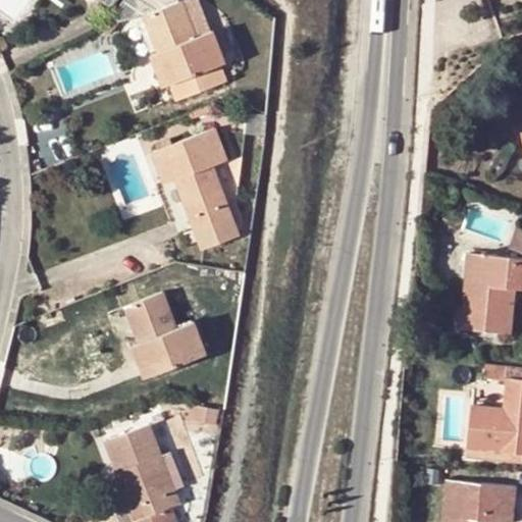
[(141,0),(124,0),(114,12),(120,21),(141,0)]
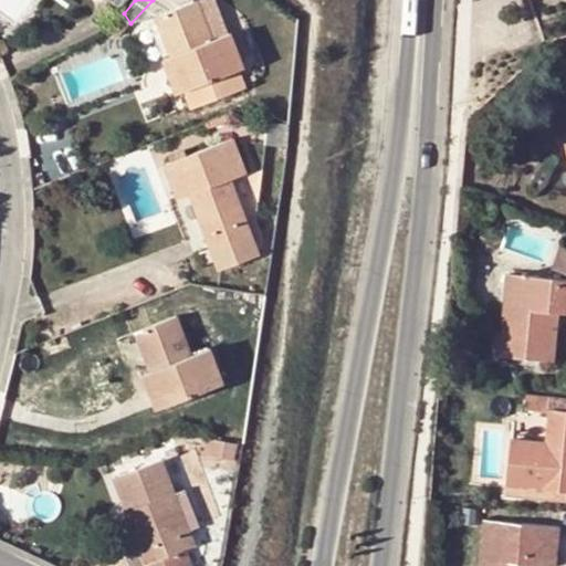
[(157,16),(173,55),(177,54),(181,65),(170,70),(179,91),(180,91),(237,69),(243,65),(230,33),(212,40),(196,0),(185,4),(182,0),(175,0),(174,0),(177,8),(157,16)]
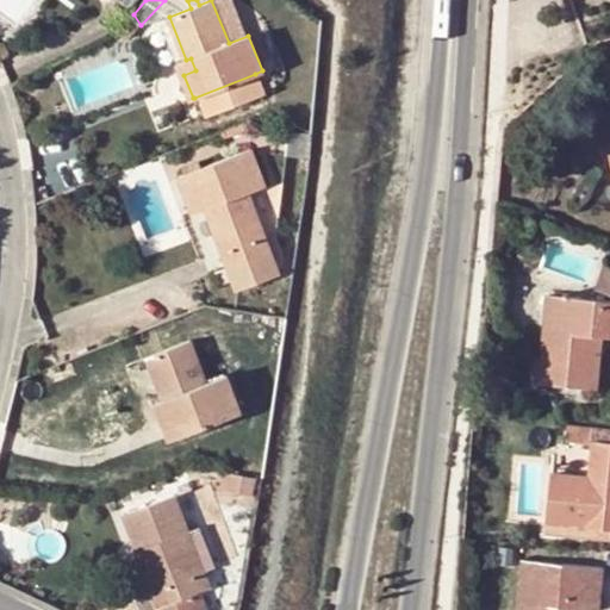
[(0,47),(0,60),(1,63),(12,57),(5,44),(0,47)]
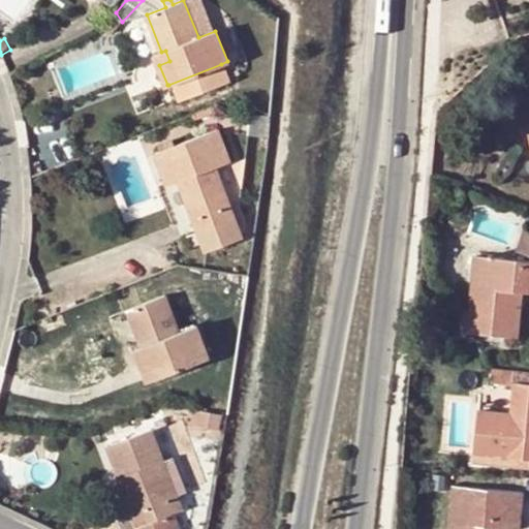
[(155,54),(159,65),(169,61),(165,51),(161,52),(155,54)]
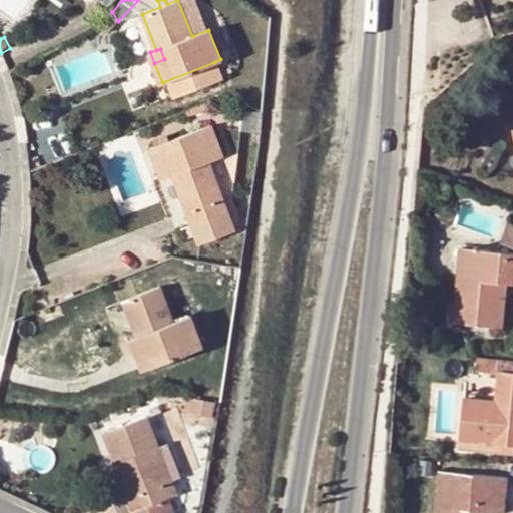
[(221,79),(214,62),(163,82),(170,99),(221,79)]
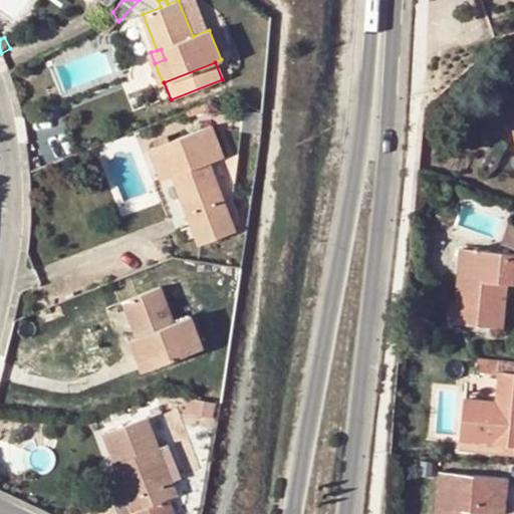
[(150,149),(158,169),(168,165),(173,176),(200,245),(235,231),(208,162),(223,156),(210,125),(150,149)]
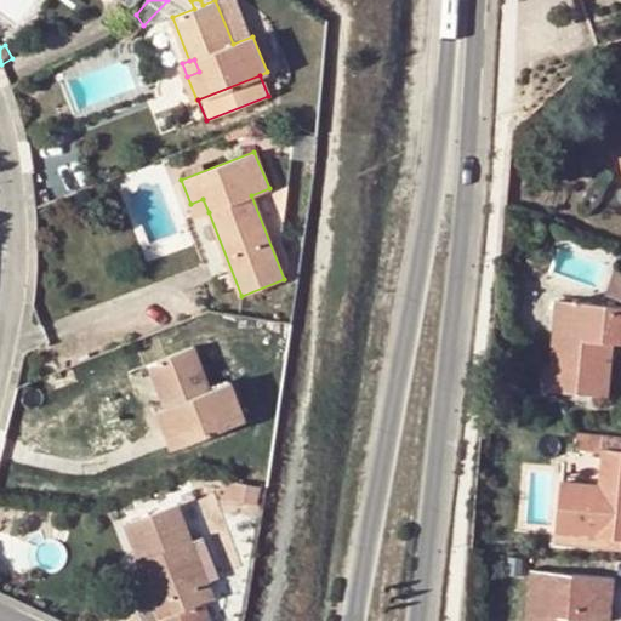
[(197,217),(209,212),(203,199),(191,204),(197,217)]
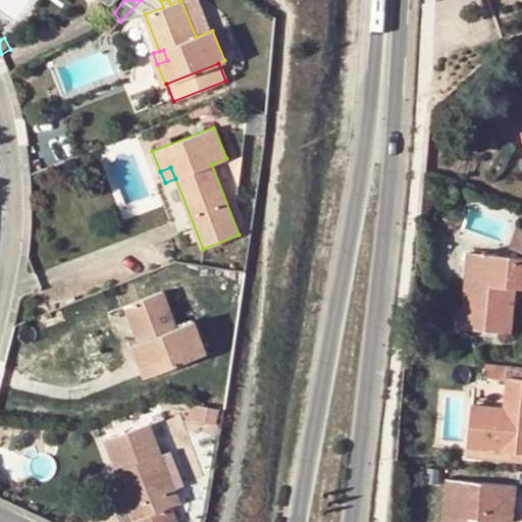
[(508,288),(514,289),(521,289),(521,259),(468,255),(462,328),(504,332),(508,288)]
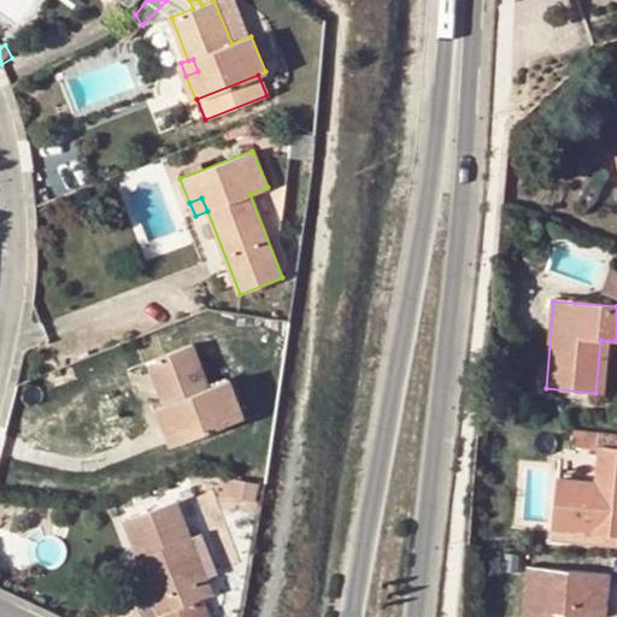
[(604,393),(607,341),(600,340),(595,393),(604,393)]
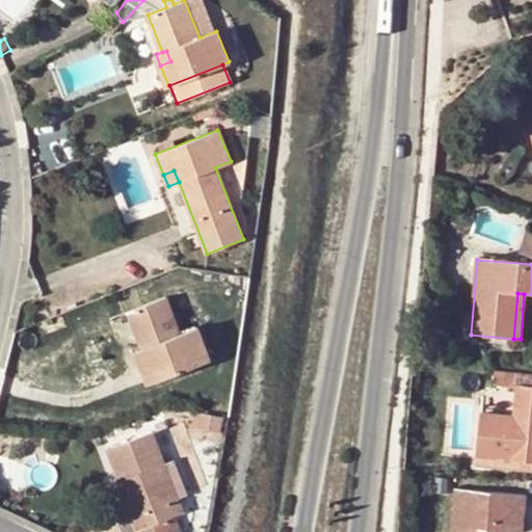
[(128,312),(142,349),(148,347),(154,362),(142,367),(148,382),(209,360),(196,328),(180,335),(164,298),(128,312)]
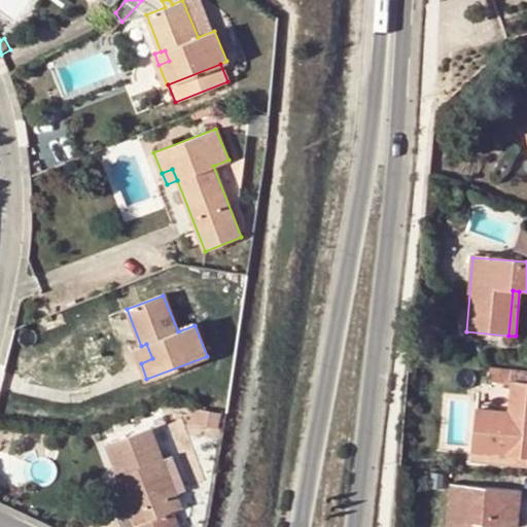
[(135,348),(141,363),(152,358),(146,344),(141,346),(135,348)]
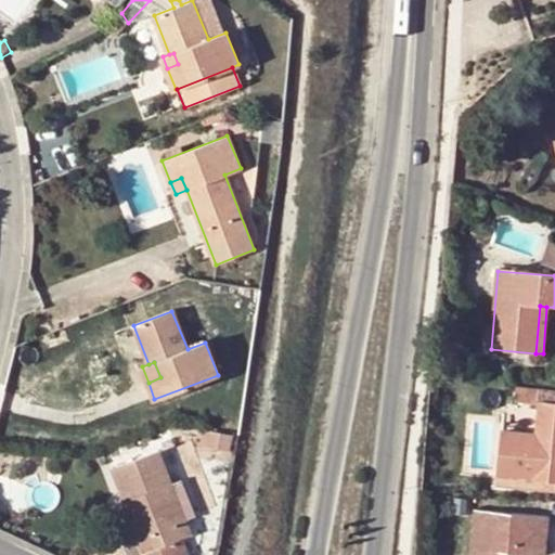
[(539,403),(554,404),(554,392),(516,389),(515,404),(539,408),(539,403)]
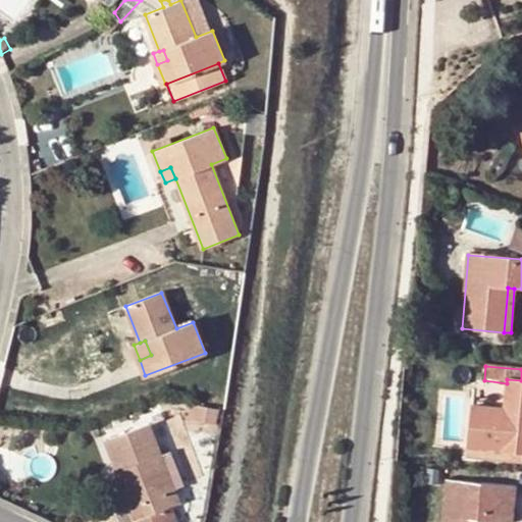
[(521,380),(507,379),(507,383),(504,410),(472,408),(468,454),(521,459),(521,380)]
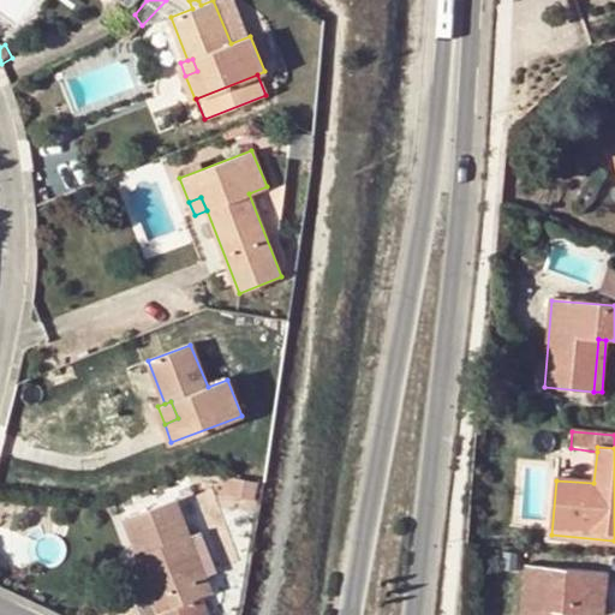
[(187,536),(174,501),(124,520),(138,556),(145,554),(168,609),(201,596),(210,592),(204,577),(198,579),(183,538),(187,536)]
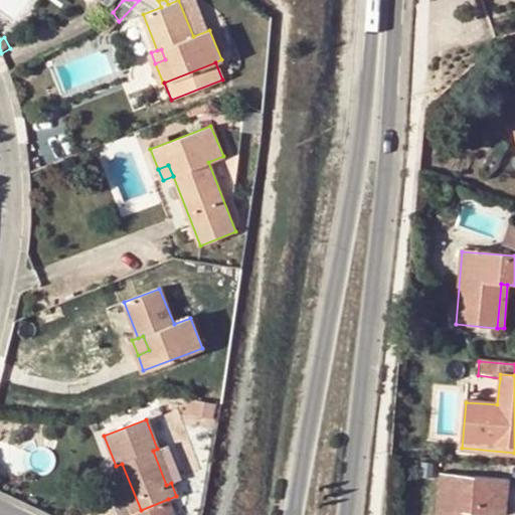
[(168,445),(157,449),(153,451),(166,485),(171,483),(181,479),(168,445)]
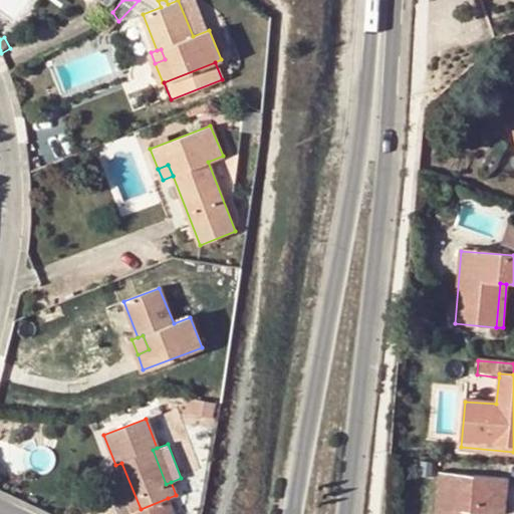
[(513,452),(461,447),(460,453),(513,457),(513,452)]
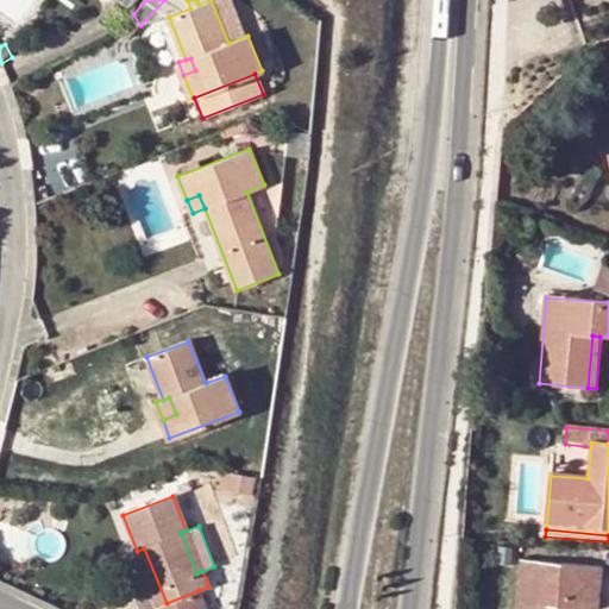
[(154,608),(167,603),(144,548),(137,551),(131,553),(154,608)]
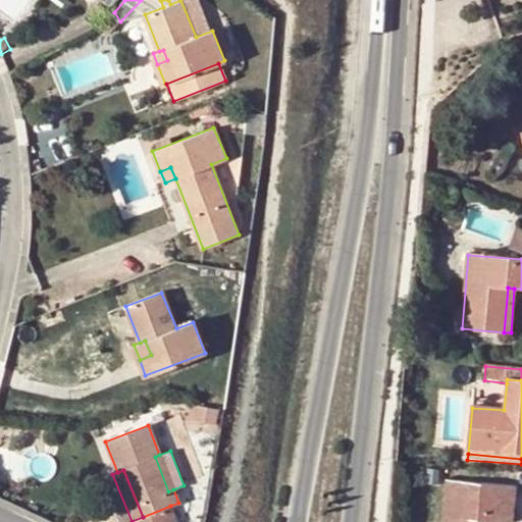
[(515,486),(448,481),(442,521),(491,521),(491,520),(512,521),(515,486)]
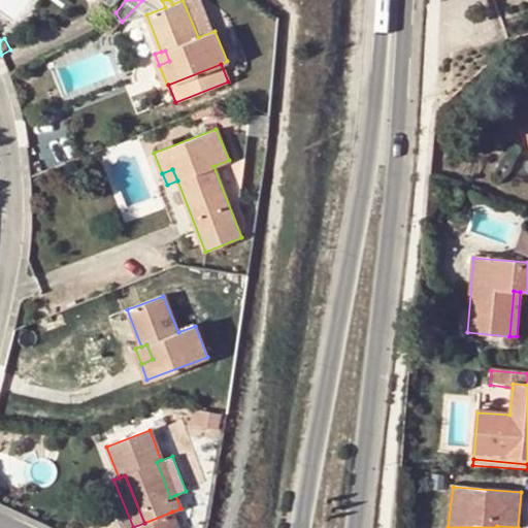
[(133,527),(132,527),(177,527),(172,512),(144,523),(133,527)]
